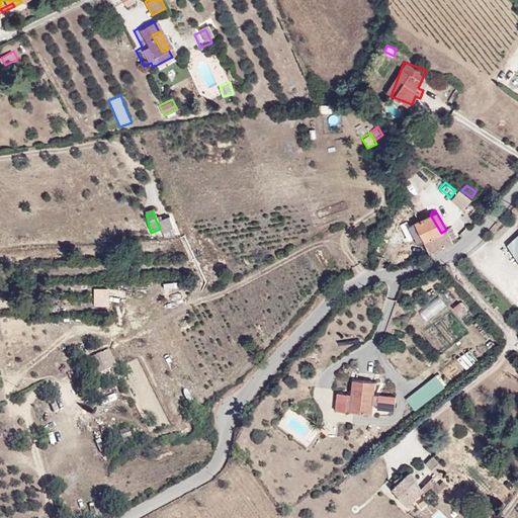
[(441,233),(430,214),(426,216),(408,226),(417,244),(424,240),(431,252),(452,241),(446,230),(441,233)]
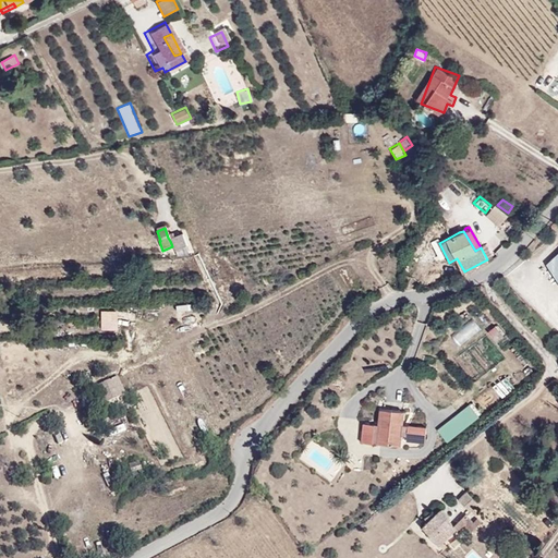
[(186,247),(181,237),(173,240),(170,241),(174,252),(186,247)]
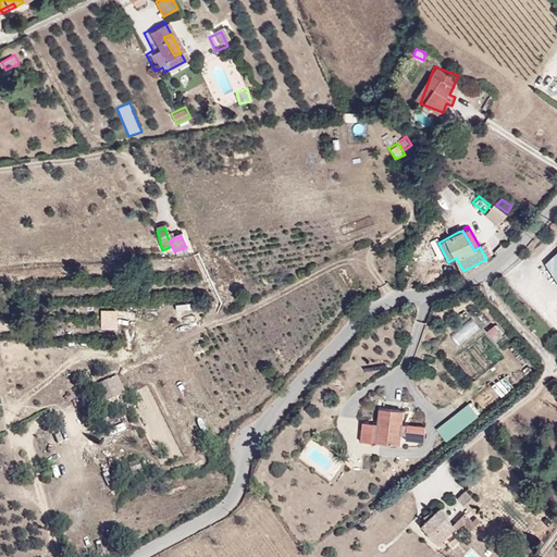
[(556,249),(539,264),(556,288),(556,249)]
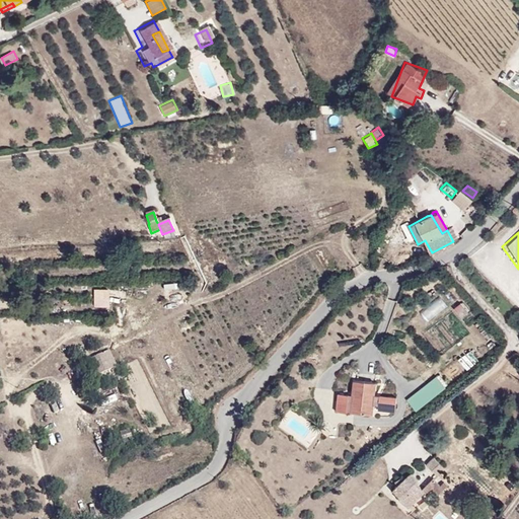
[(93,288),(93,306),(108,306),(108,288),(93,288)]
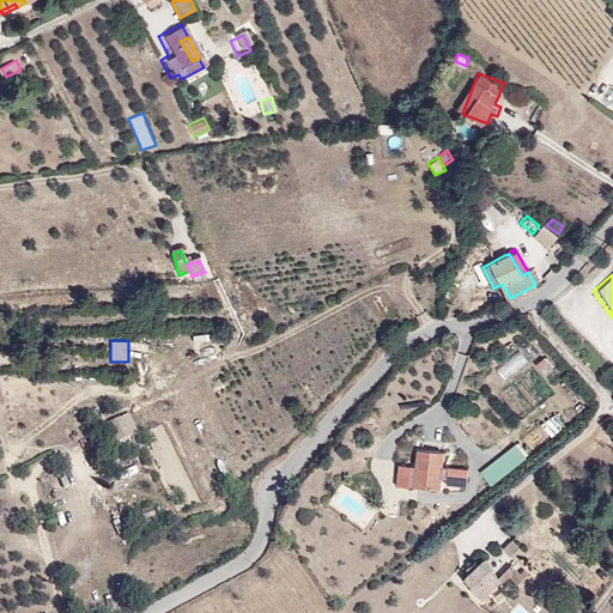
[(519,350),(496,369),(505,381),(528,360),(519,350)]
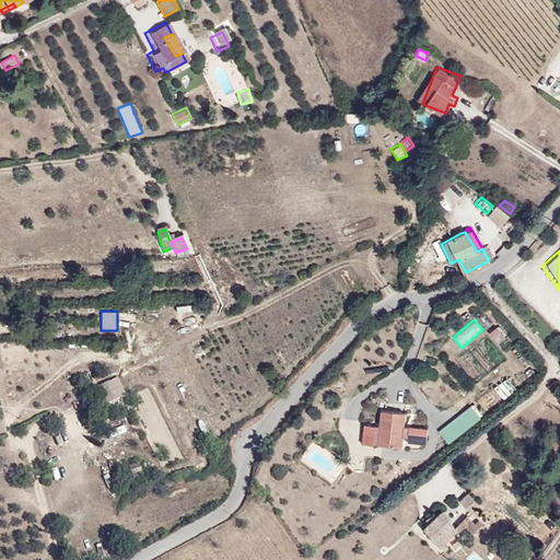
[(489,333),(498,341),(506,334),(498,324),(489,333)]
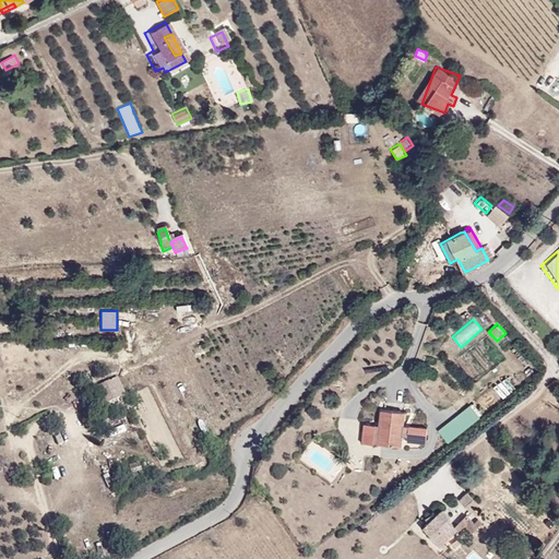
[(503,396),(514,389),(508,378),(497,384),(503,396)]
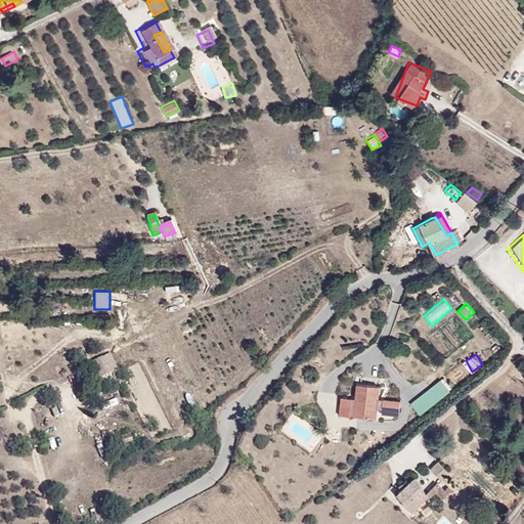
[(114,374),(106,357),(100,360),(107,377),(114,374)]
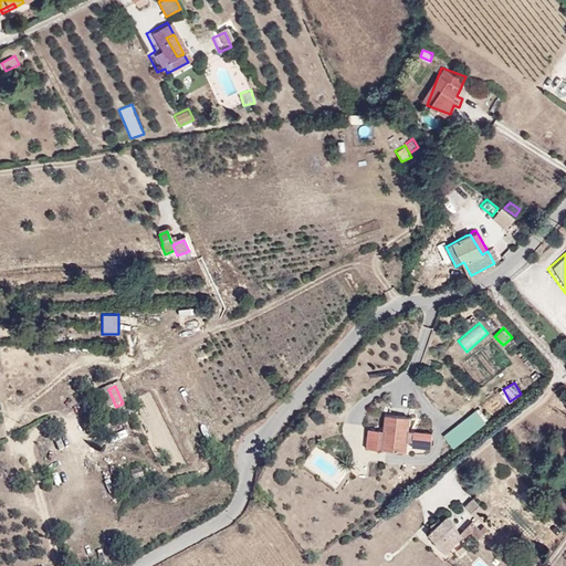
[(442,435),(453,448),(486,421),(475,408),(442,435)]
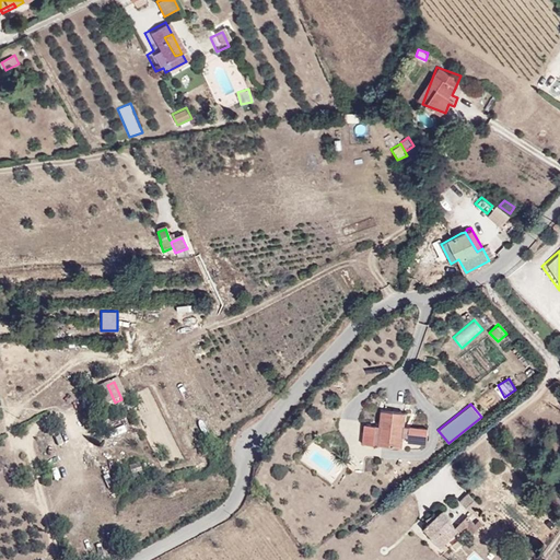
[(376,444),(399,446),(400,438),(424,440),(426,428),(400,427),(401,413),(380,411),(376,444)]
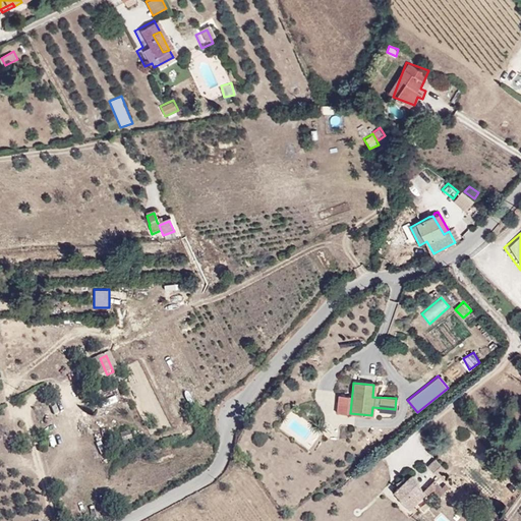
[(351,397),(339,395),(338,412),(350,413),(351,397)]
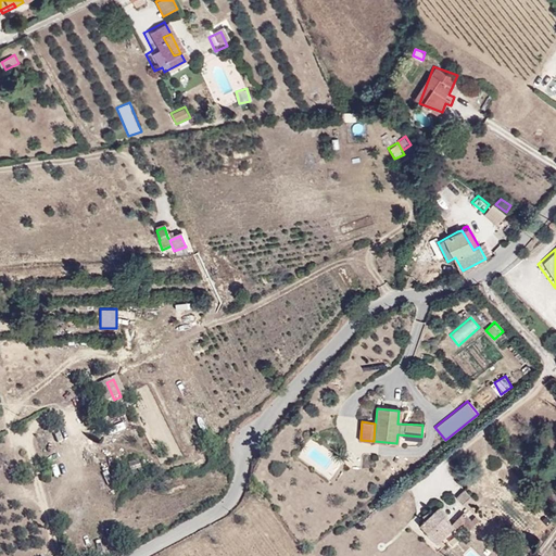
[(138,458),(127,462),(130,475),(142,471),(138,458)]
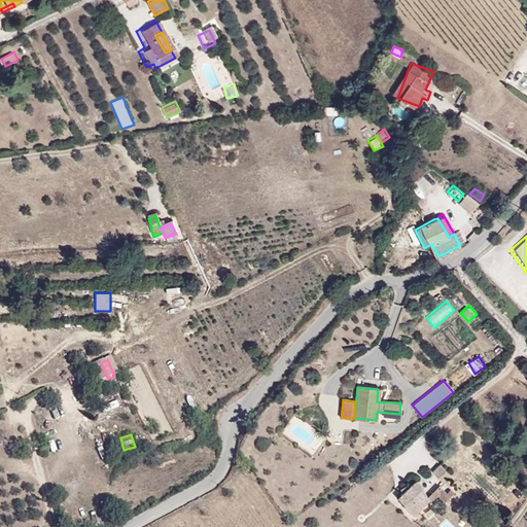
[(451,481),(442,469),(432,478),(443,489),(451,481)]
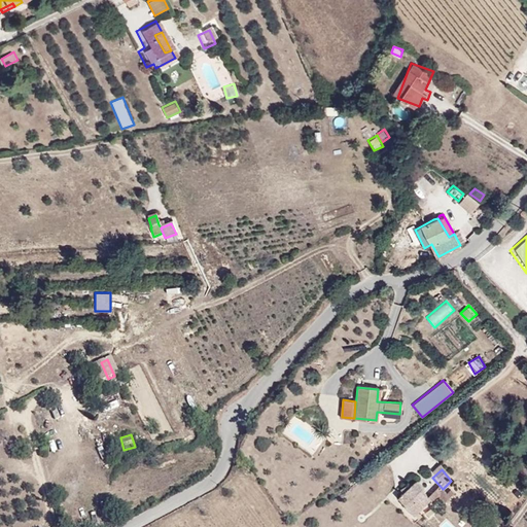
[(406,507),(419,493),(421,496),(425,492),(416,483),(412,486),(407,485),(400,490),(402,494),(401,501),(406,507)]
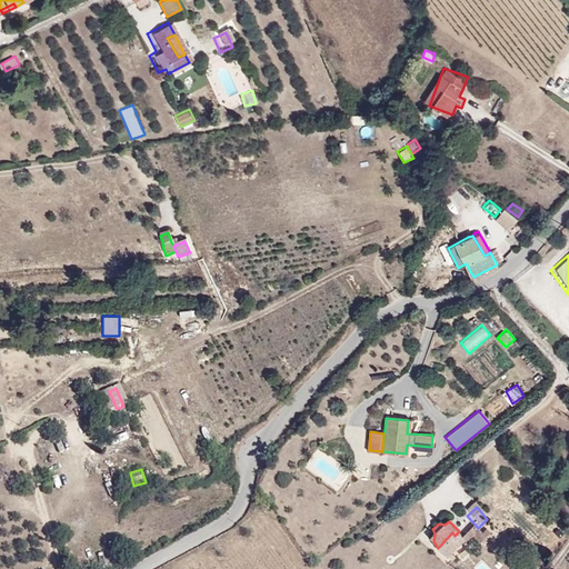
[(475,540),(480,536),(473,528),(460,540),(462,543),(467,548),(475,540)]
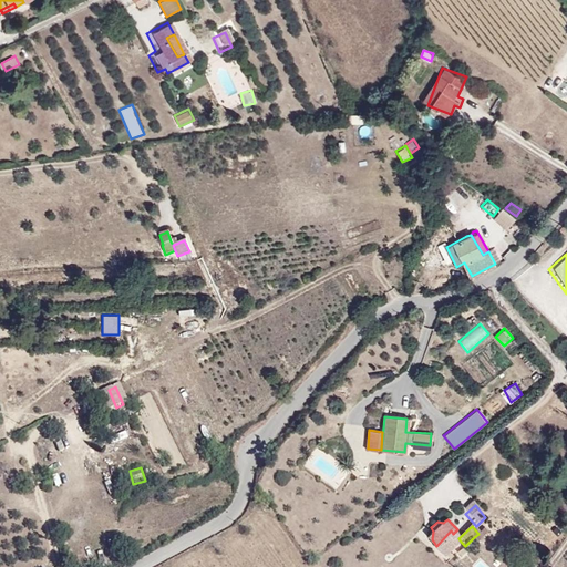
[(444,558),(461,542),(459,538),(453,534),(451,531),(436,546),(434,548),(444,558)]
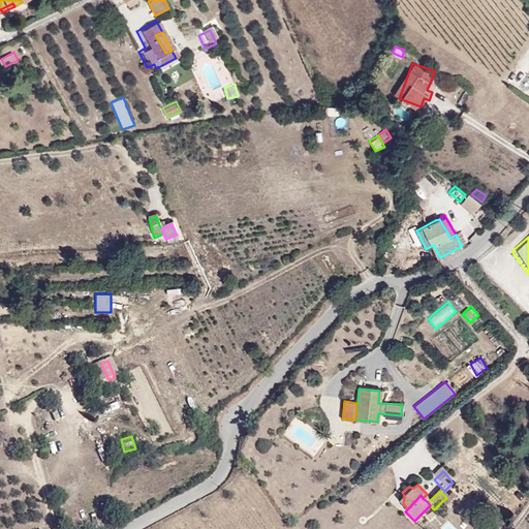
[(447,509),(456,501),(452,496),(448,499),(446,498),(441,502),(447,509)]
